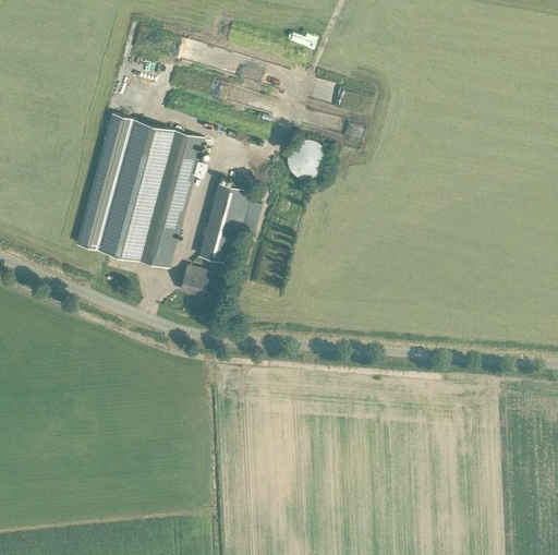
[(80,245),(140,262),(165,167),(170,168),(195,176),(195,177),(204,179),(207,166),(198,164),(205,139),(114,115),(80,245)]
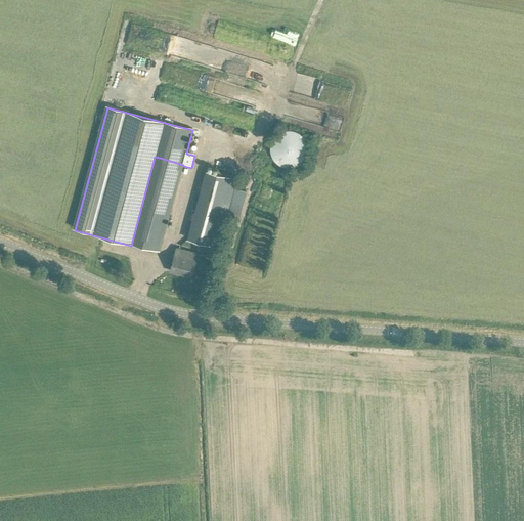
[(310,146),(310,142),(309,139),(307,136),(305,134),(302,131),(299,130),(296,129),(292,128),(289,129),(286,130),(282,132),(279,134),(277,137),(276,140),(275,142),(274,146),(275,149),(276,154),(277,156),(279,159),(284,161),(286,163),(289,164),(292,164),(296,164),(299,163),(302,161),(304,160),(307,157),(309,154),(310,149),(310,146)]
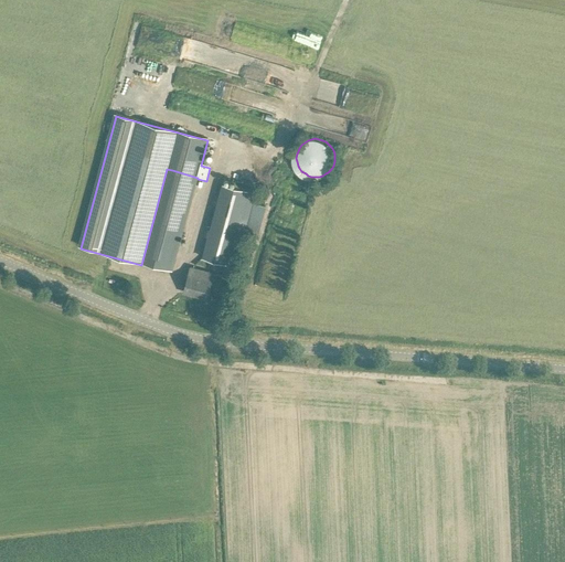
[(167,169),(141,265),(172,273),(198,179),(198,178),(172,170),(167,169)]
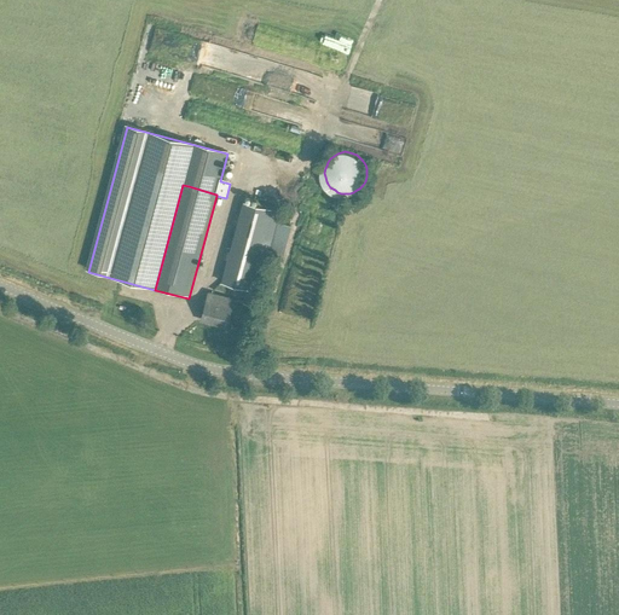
[(244,202),(225,272),(221,284),(256,294),(279,212),(244,202)]
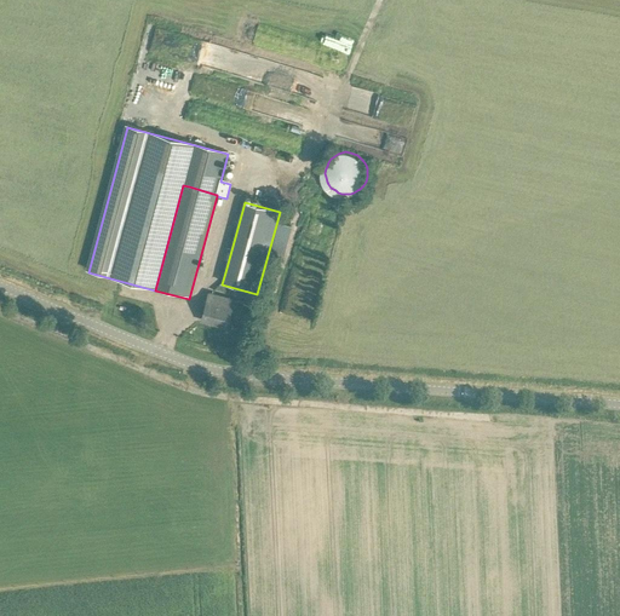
[(228,322),(234,303),(210,295),(202,323),(227,329),(228,324),(229,323),(228,322)]
